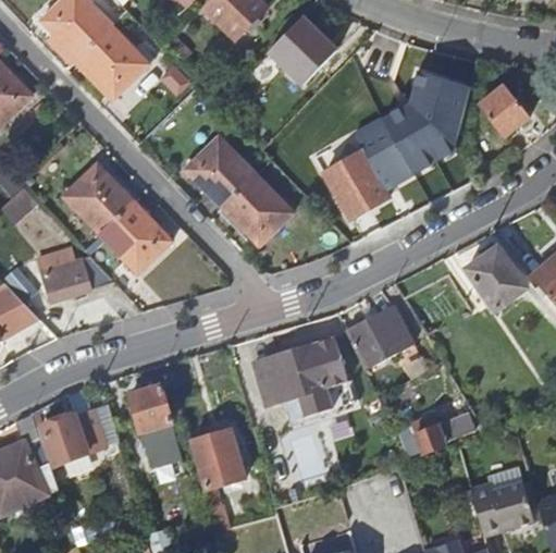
[(61,0),(44,17),(79,56),(116,94),(149,61),(112,23),(90,0),(61,0)]
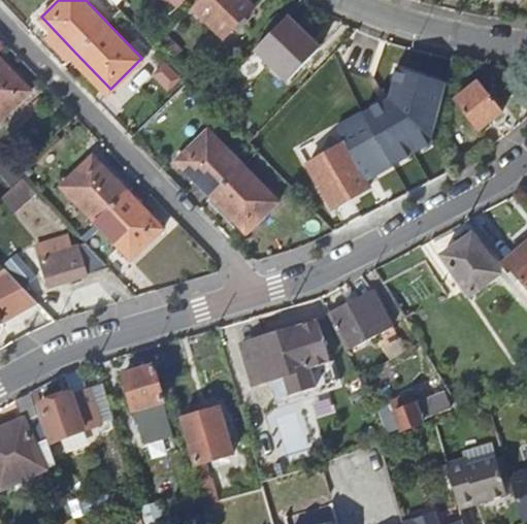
[(199,0),(193,7),(224,36),(255,4),(250,0),(199,0)]
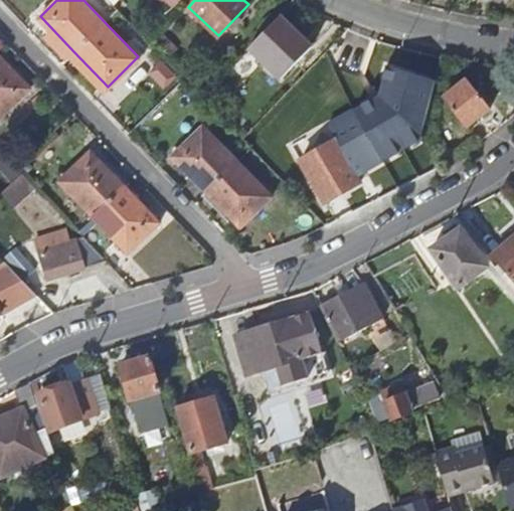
[(247,47),(280,77),(310,45),(277,16),(247,47)]
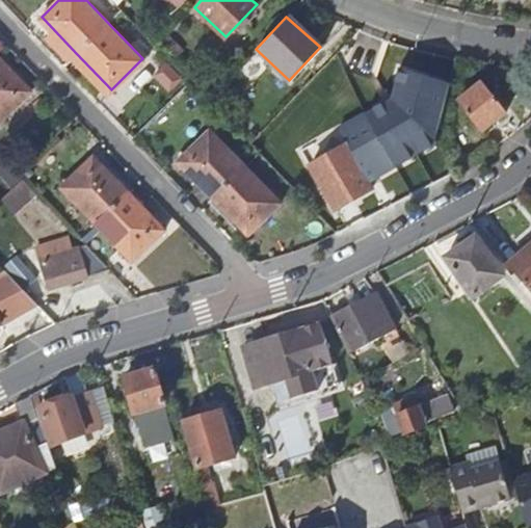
[(0,119),(31,89),(0,56),(0,119)]
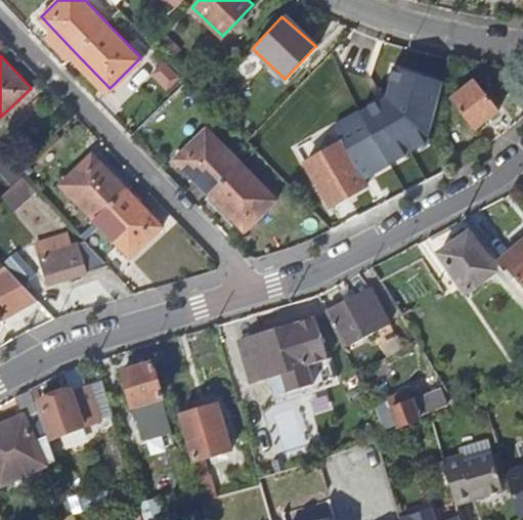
[(449,98),(473,128),(497,109),(474,79),(449,98)]
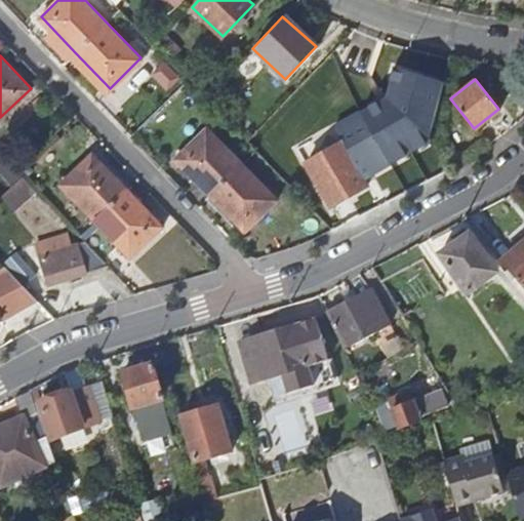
[(175,158),(210,194),(245,230),(277,200),(241,162),(207,127),(175,158)]
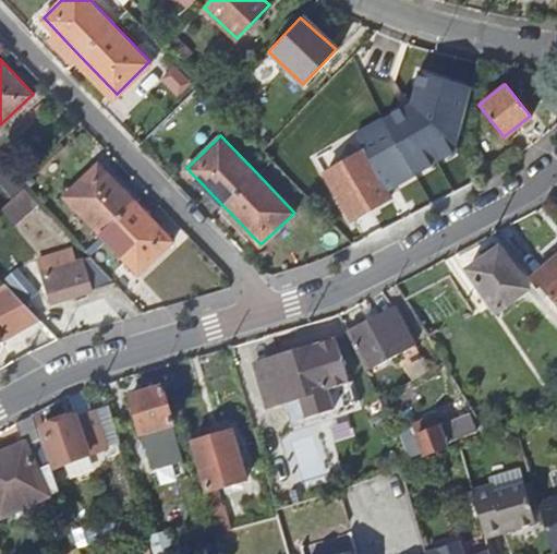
[(324,170),(351,217),(390,194),(363,147),(324,170)]
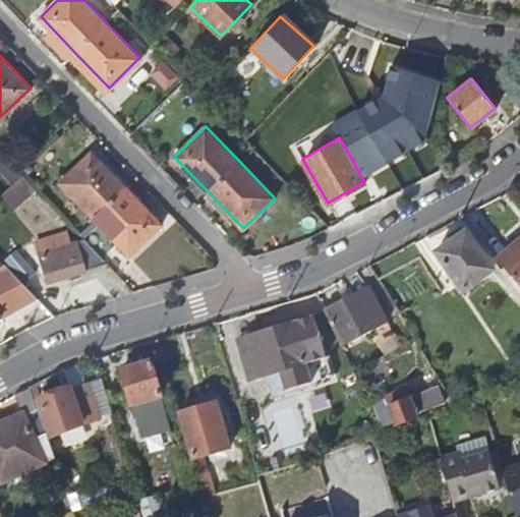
[(60,181),(95,216),(129,252),(162,223),(126,186),(92,151),(60,181)]
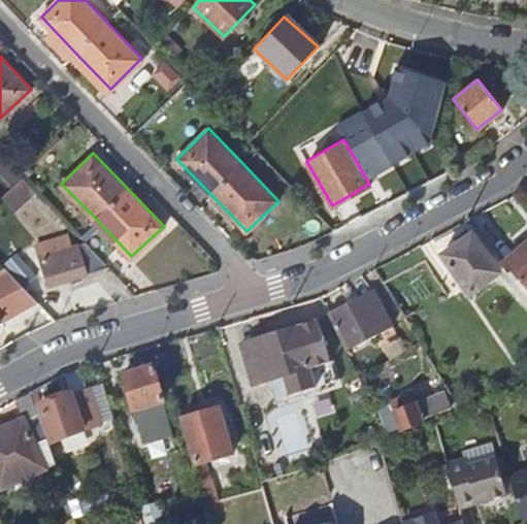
[(438,257),(470,294),(485,281),(480,273),(492,262),(466,233),(438,257)]
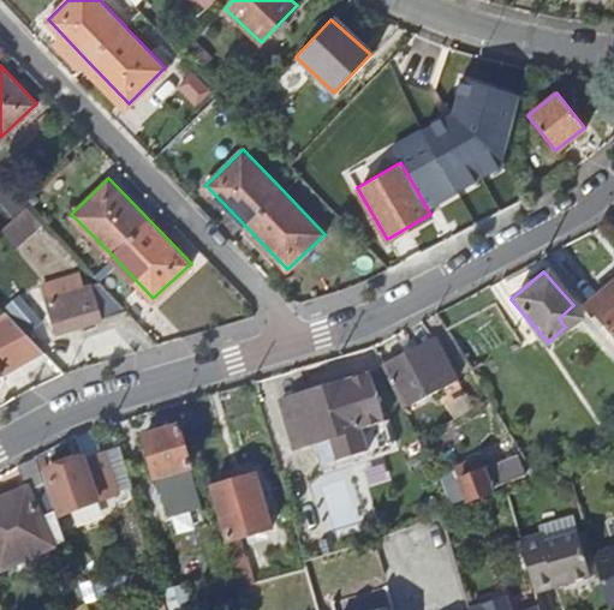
[(613,279),(585,304),(613,336),(613,279)]
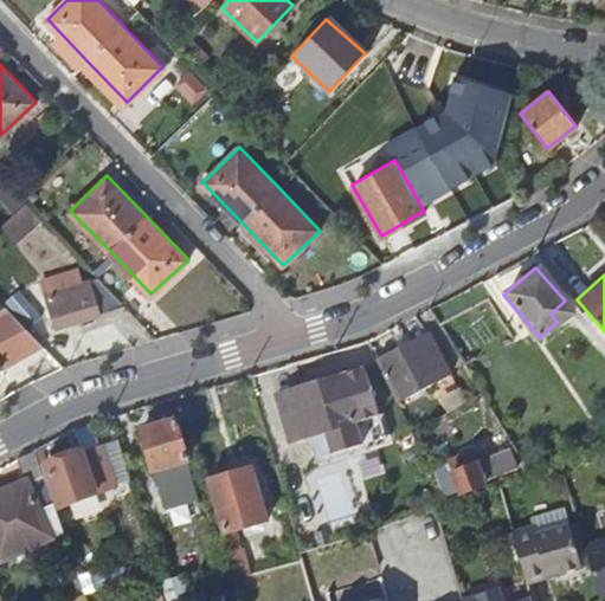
[(123,304),(97,276),(45,296),(58,329),(123,304)]
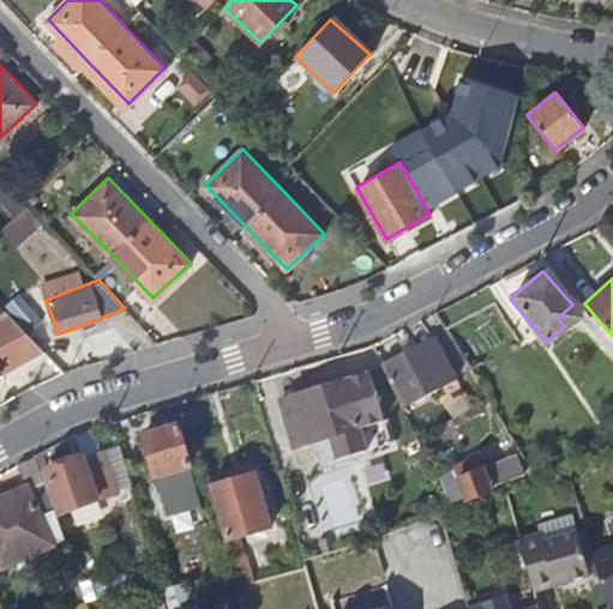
[(576,311),(612,353),(612,336),(584,303),(576,311)]
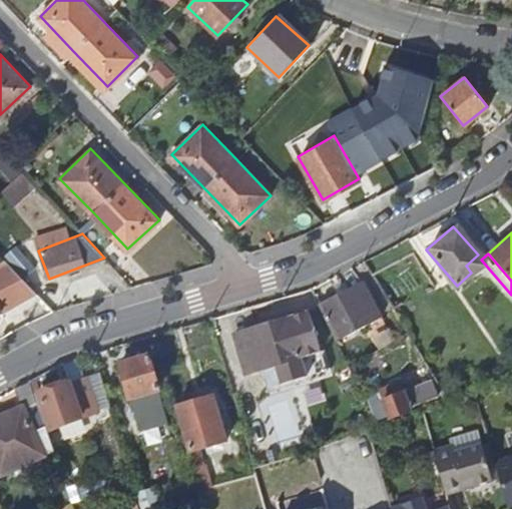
[(31,295),(36,292),(8,263),(3,266),(31,295)]
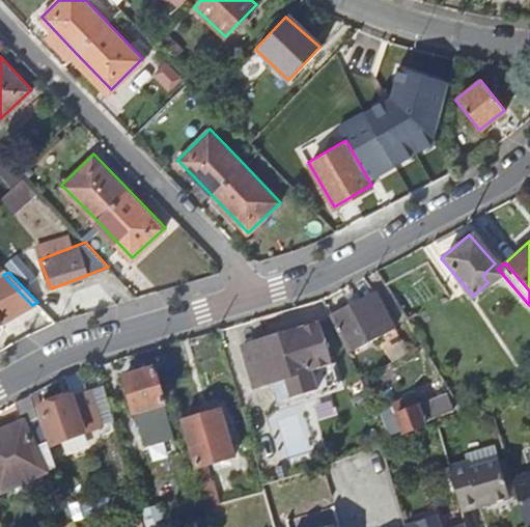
[(0,322),(32,305),(3,275),(0,276),(0,322)]
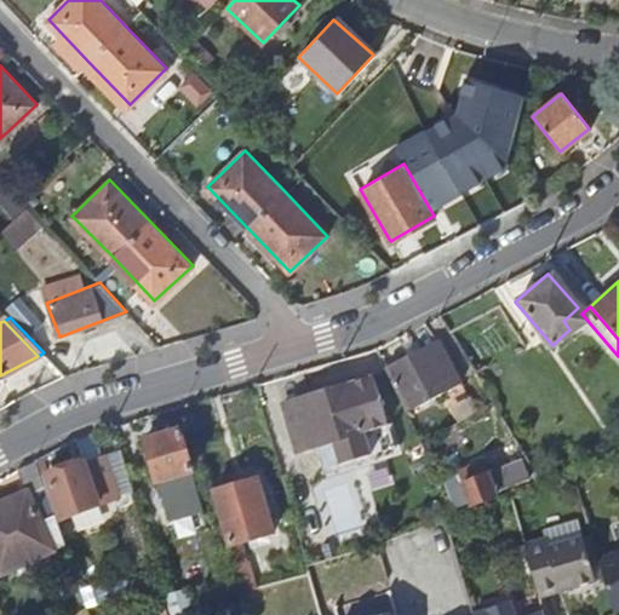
[(443,354),(458,346),(452,334),(437,342),(443,354)]
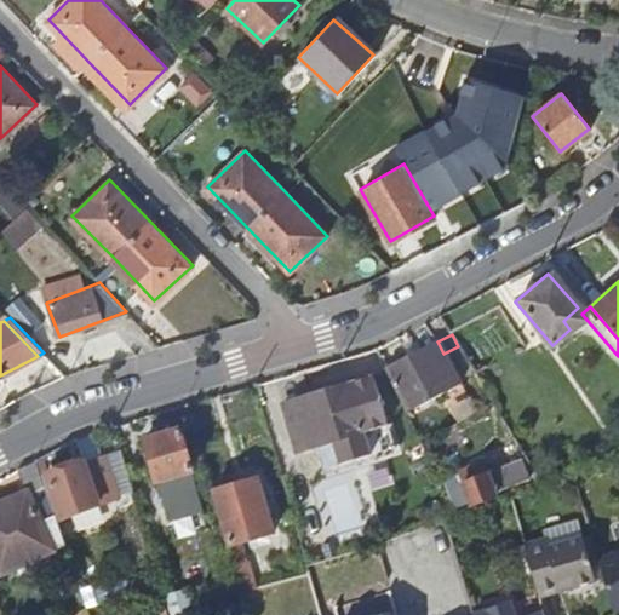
[(437,342),(385,366),(402,402),(471,369),(458,346),(443,354),(437,342)]
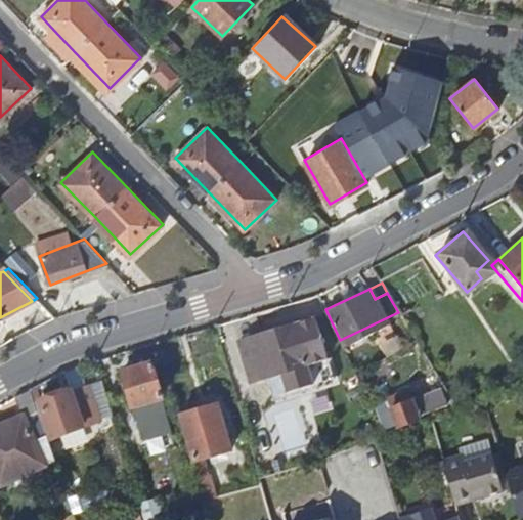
[(248,381),(265,376),(304,362),(323,356),(310,316),(291,322),(293,328),(254,340),(252,336),(235,342),(248,381)]
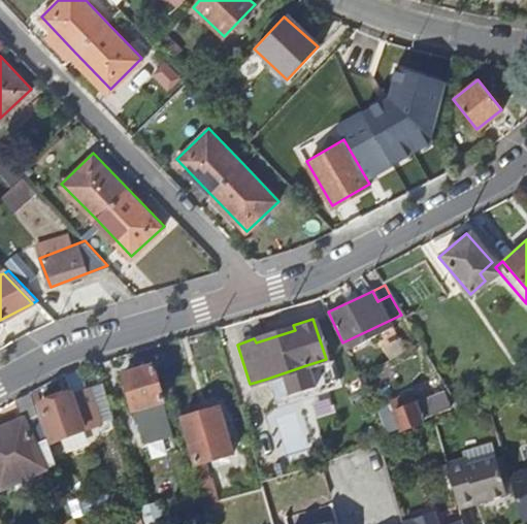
[(122,371),(142,443),(172,434),(152,363),(122,371)]
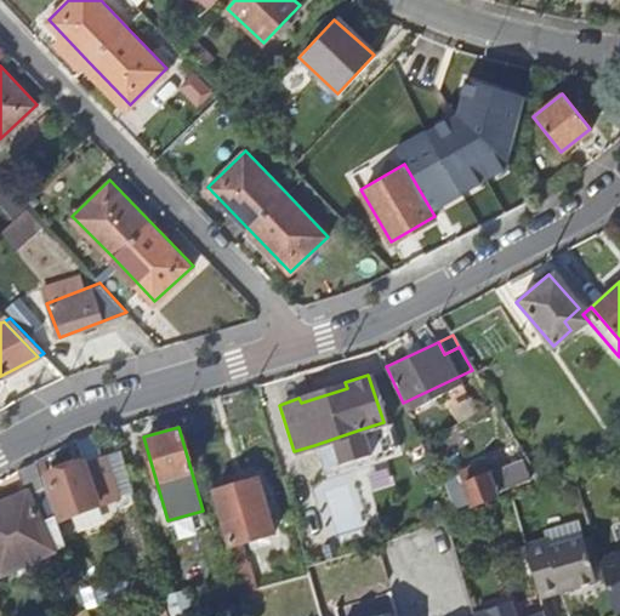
[(314,445),(322,468),(368,454),(360,429),(314,445)]
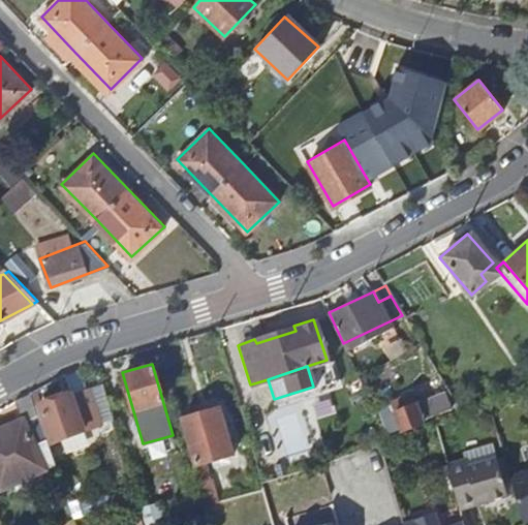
[(400,428),(422,421),(422,417),(449,405),(443,391),(414,401),(412,393),(390,401),(400,428)]
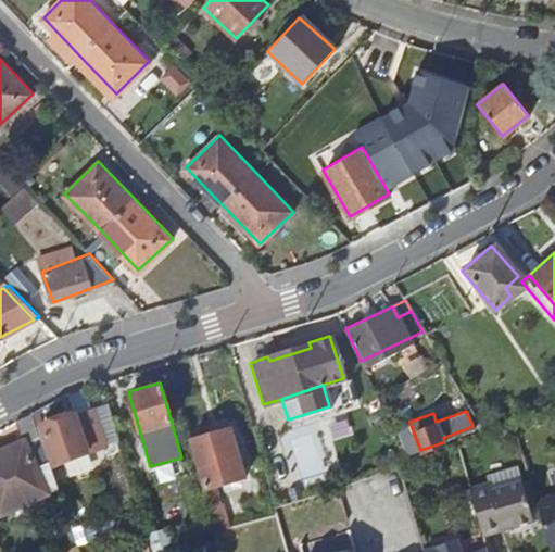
[(55,465),(106,448),(95,412),(76,418),(75,414),(42,425),(55,465)]
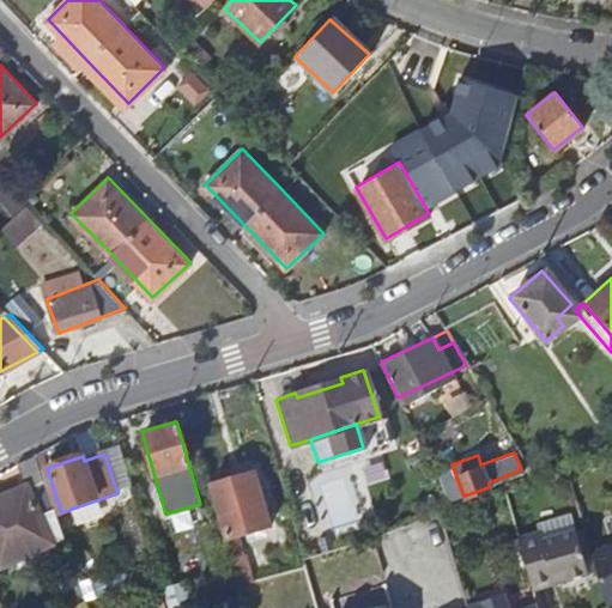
[(210,482),(224,536),(222,537),(232,576),(254,570),(249,551),(240,554),(232,534),(268,524),(254,470),(210,482)]
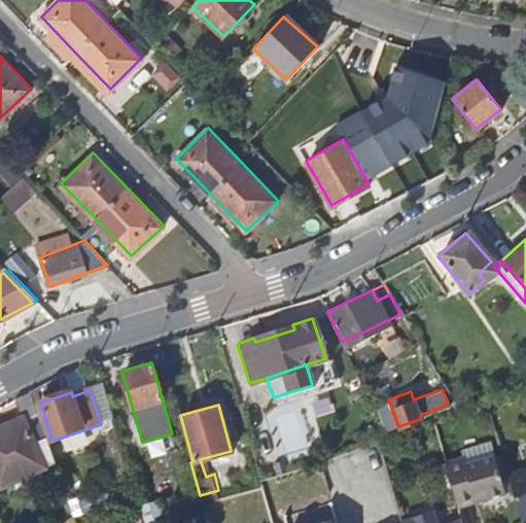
[(0,482),(1,484),(55,459),(38,411),(25,417),(23,415),(0,425),(0,482)]
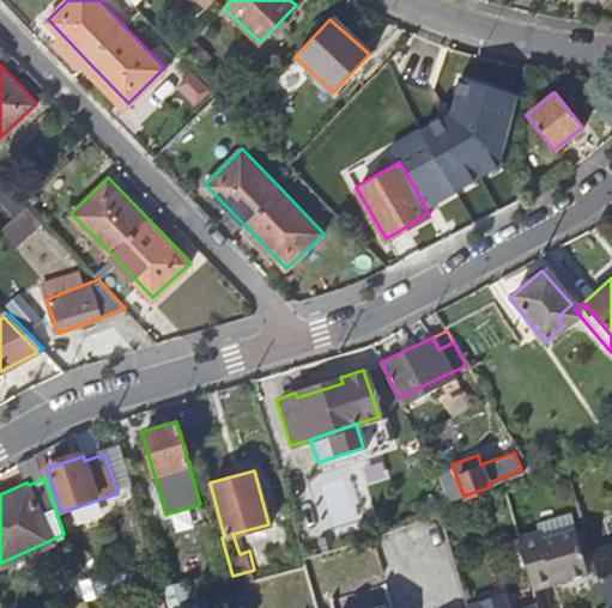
[(535,526),(538,534),(570,523),(565,506),(533,517),(535,526)]
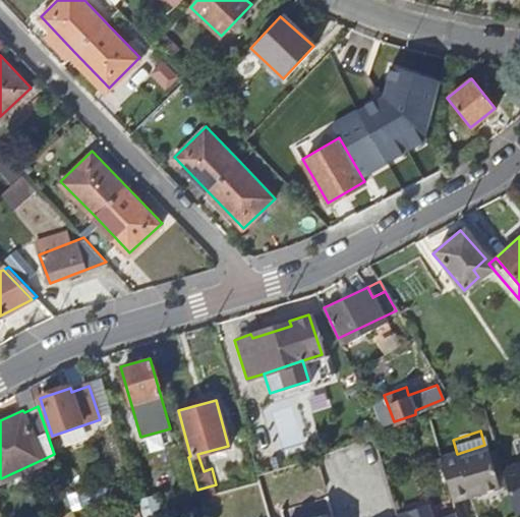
[(484,445),(496,482),(504,479),(500,469),(492,443),(484,445)]
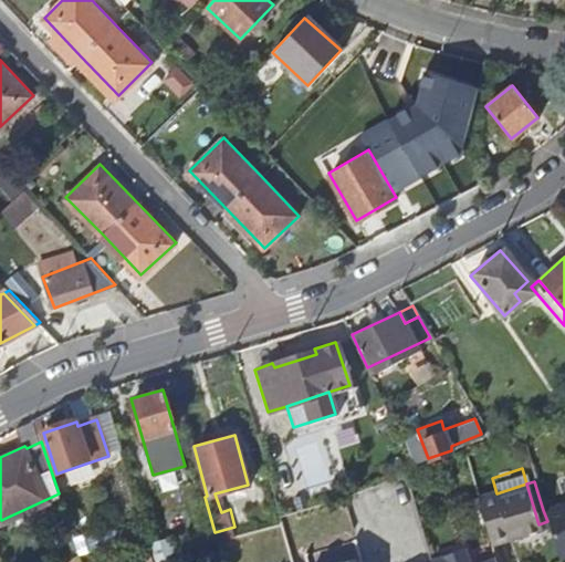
[(474,492),(489,540),(539,524),(526,484),(497,493),(494,486),(474,492)]
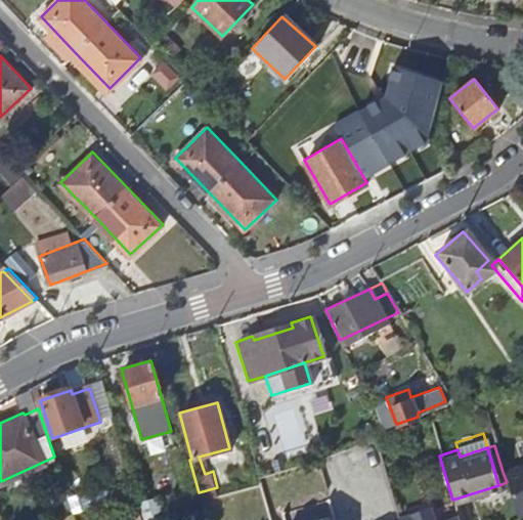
[(522,465),(503,472),(507,482),(517,517),(522,514),(522,465)]
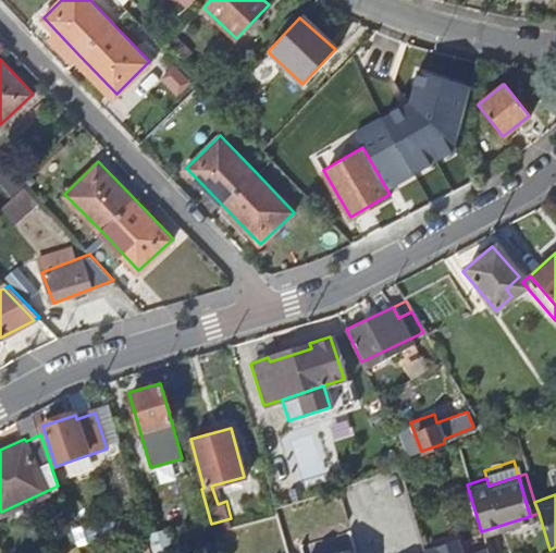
[(220,552),(219,552),(236,552),(231,518),(211,524),(220,552)]
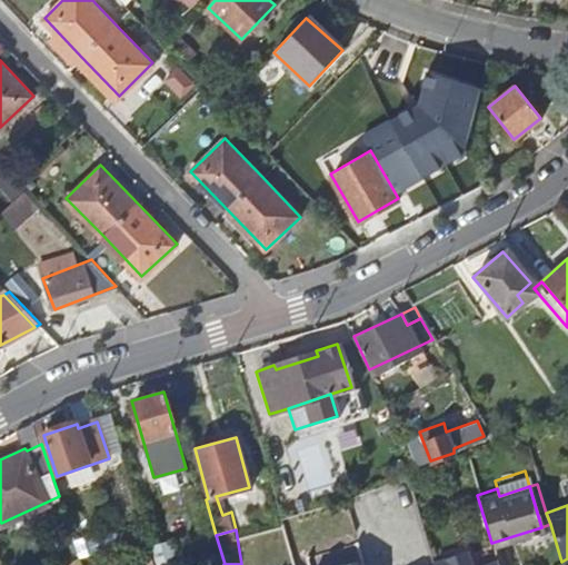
[(432,562),(434,564),(498,564),(497,562),(487,564),(472,564),(467,551),(432,562)]
